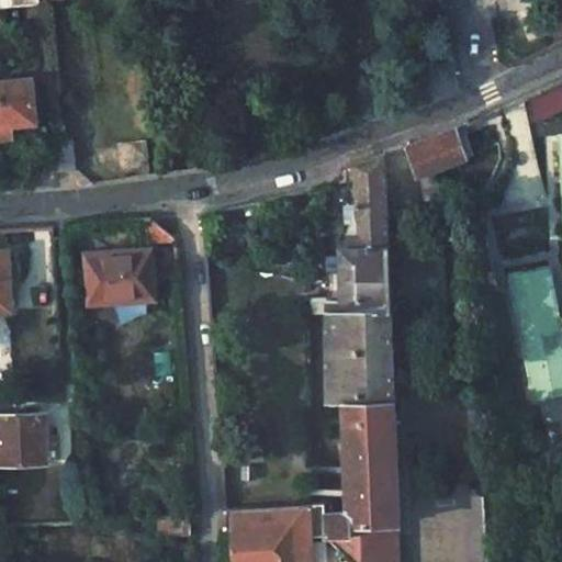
[(36,123),(32,81),(1,83),(0,83),(0,136),(14,136),(13,126),(36,123)]
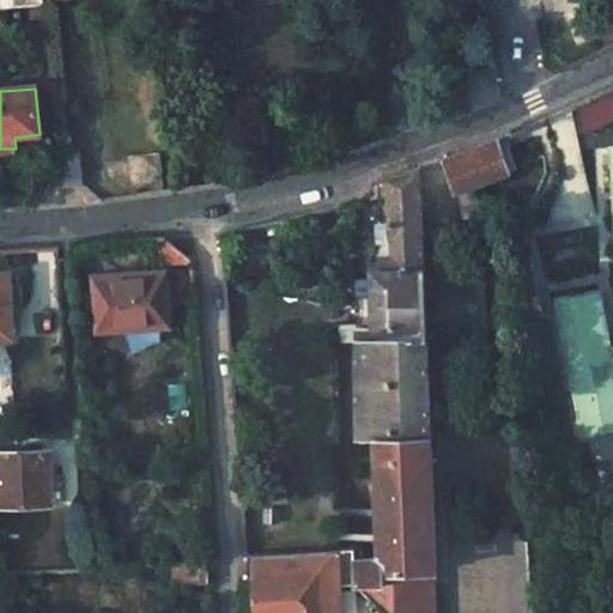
[(509,175),(505,162),(498,140),(438,161),(454,196),(509,175)]
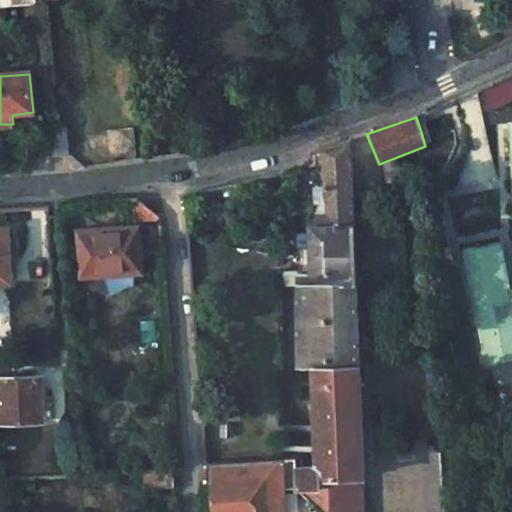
[(69,157),(66,129),(48,131),(51,159),(69,157)]
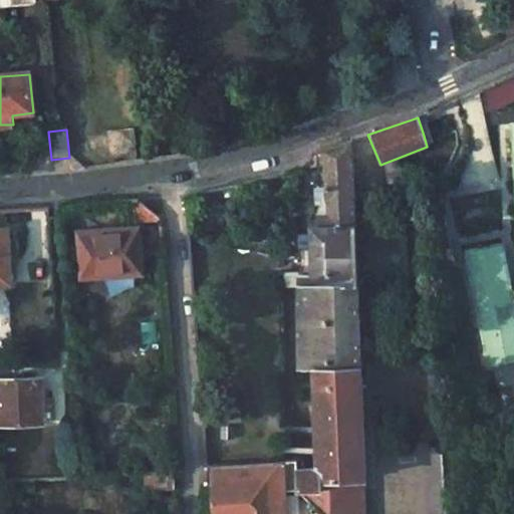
[(295,462),(296,492),(321,491),(321,481),(328,480),(364,479),(352,162),(359,161),(358,138),(316,152),(316,165),(317,186),(327,186),(327,217),(317,217),(301,217),(301,227),(309,227),(309,275),(298,275),(298,368),(313,367),(316,467),(306,468),(305,453),(282,453),(283,462),(295,462)]
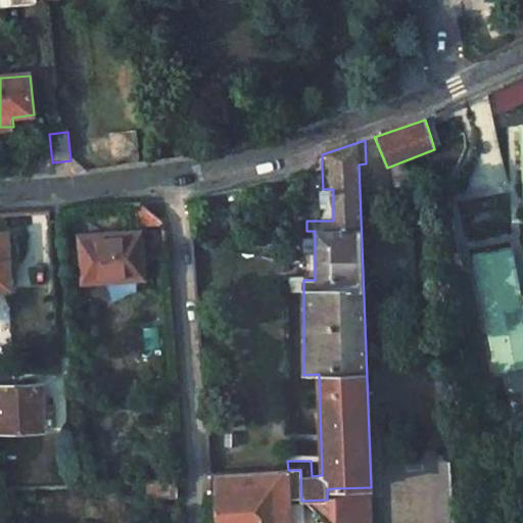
[(306,195),(306,221),(323,221),(322,195),(306,195)]
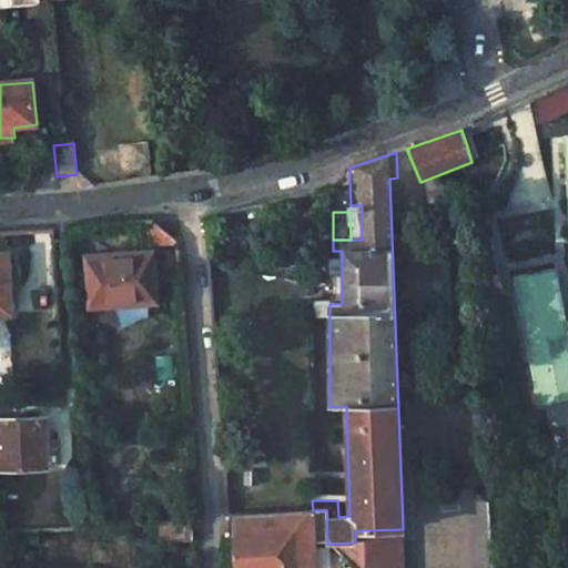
[(0,254),(0,314),(10,315),(7,254),(0,254)]
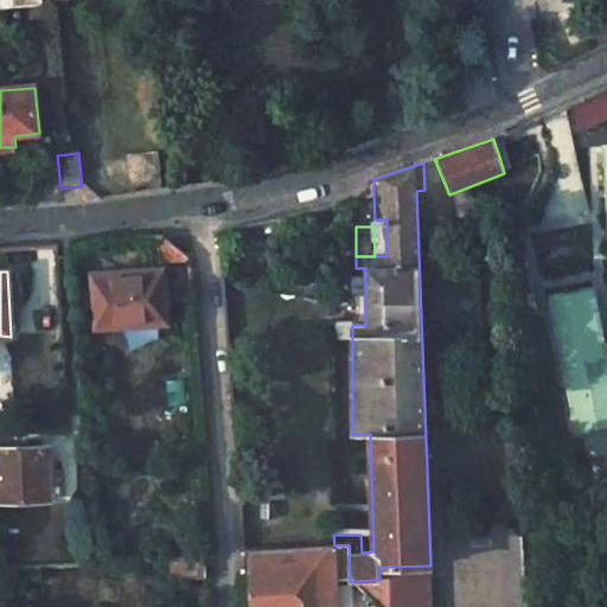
[(94,280),(97,330),(166,325),(161,274),(94,280)]
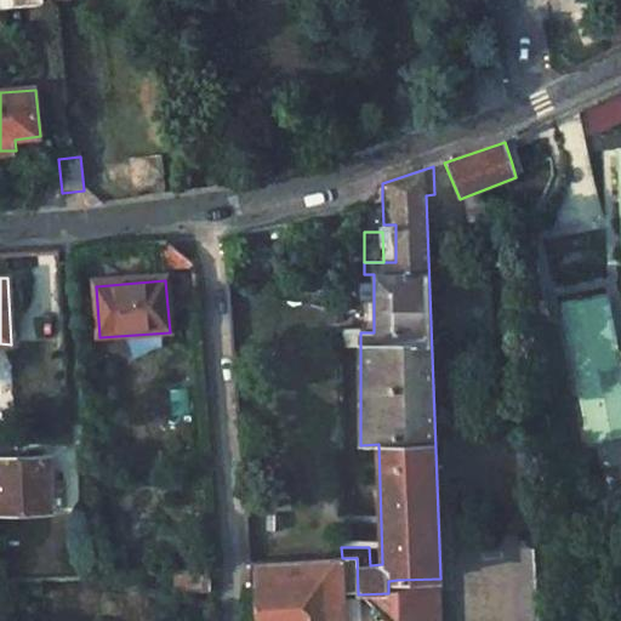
[(570,339),(587,443),(620,437),(620,372),(614,331),(570,339)]
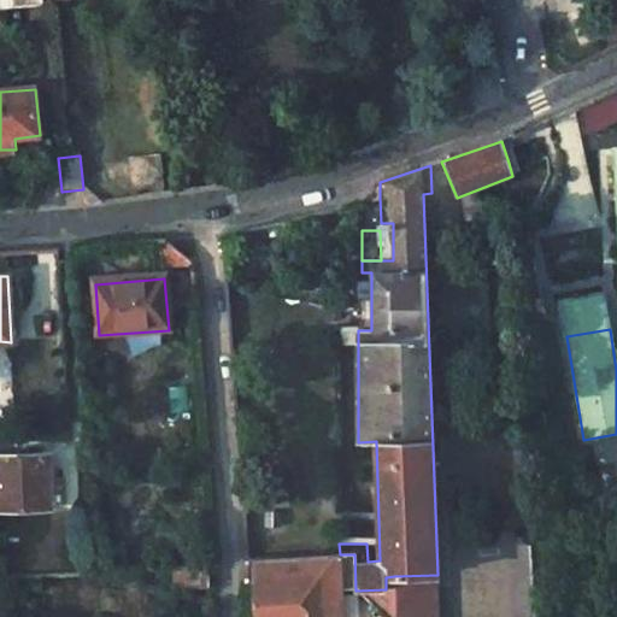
[(0,457),(0,510),(51,509),(48,456),(0,457)]
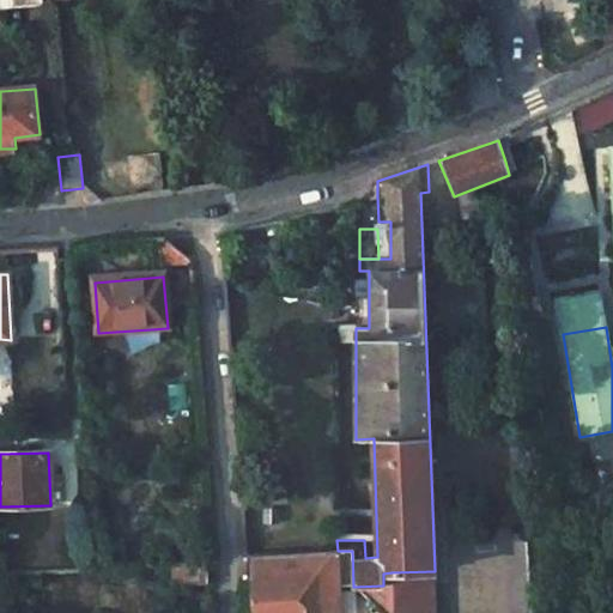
[(340,612),(338,551),(250,556),(253,612),(340,612)]
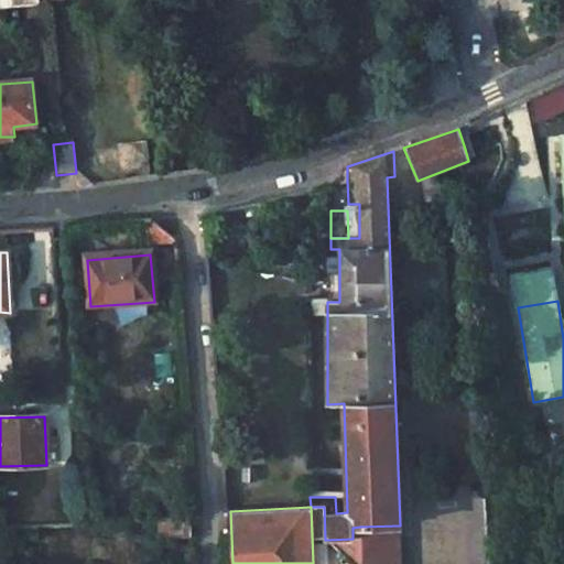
[(156,518),(158,540),(190,537),(187,516),(156,518)]
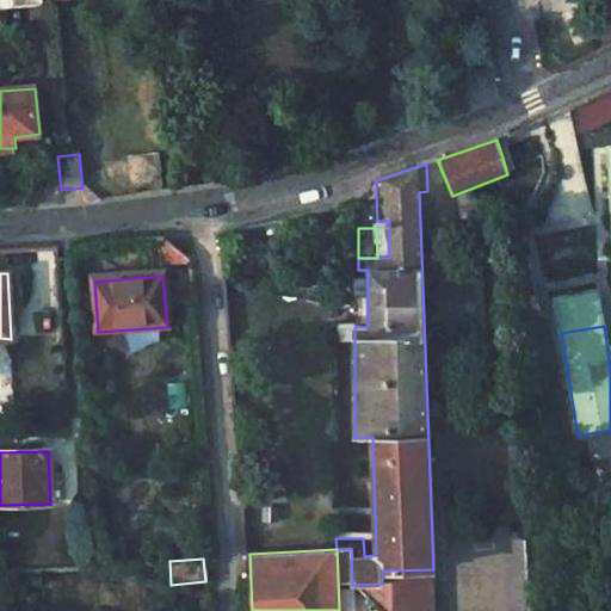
[(392,610),(434,610),(433,569),(390,571),(392,610)]
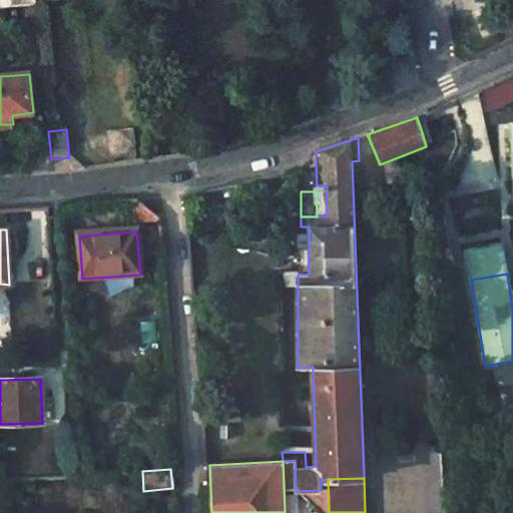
[(321,480),(321,490),(296,491),(318,512),(329,512),(328,479),(321,480)]
